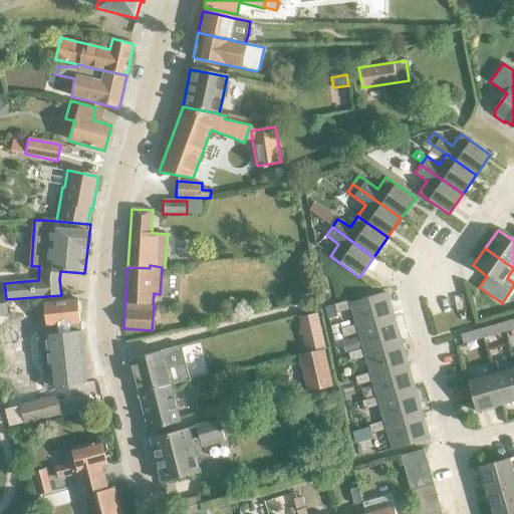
[(354,326),(393,315),(387,292),(350,302),(349,300),(333,304),(336,312),(349,308),(354,324),(354,326)]
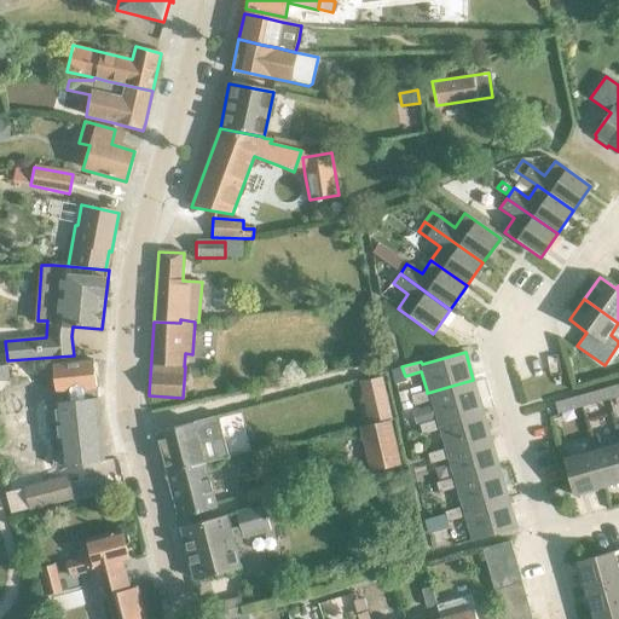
[(99,424),(97,388),(96,377),(99,376),(98,362),(94,362),(93,359),(52,364),(57,406),(47,408),(50,429),(64,428),(65,432),(50,434),(52,460),(104,455),(100,424),(99,424)]
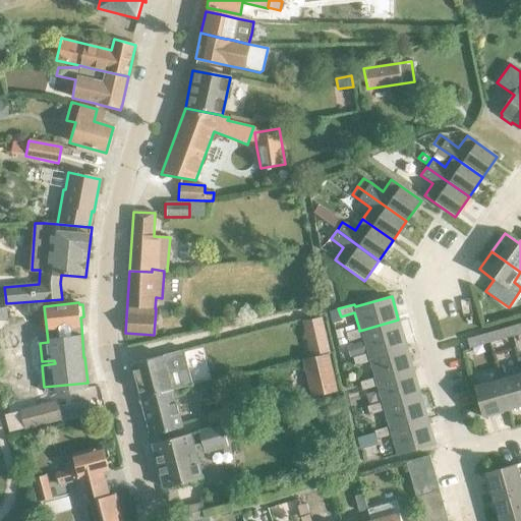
[(337,308),(329,311),(332,324),(342,321),(341,316),(338,308),(337,308)]
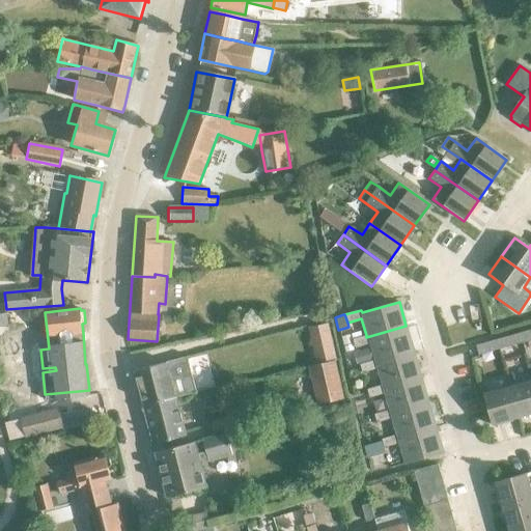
[(328,325),(307,329),(315,364),(335,360),(336,360),(328,325)]
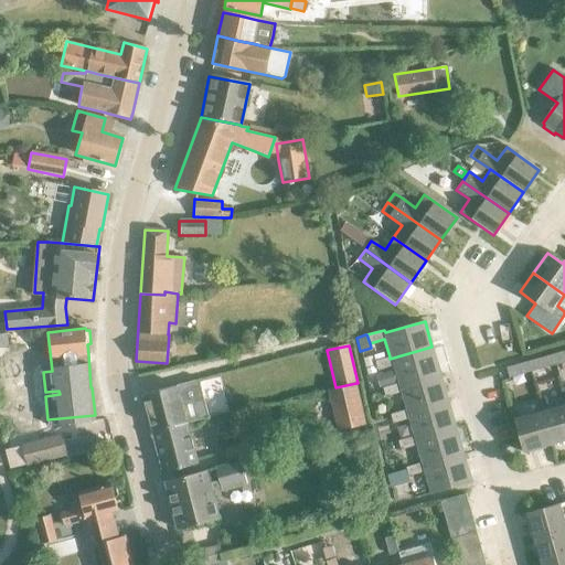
[(390,359),(390,356),(374,361),(377,371),(394,365),(398,383),(400,385),(439,373),(432,347),(390,359)]
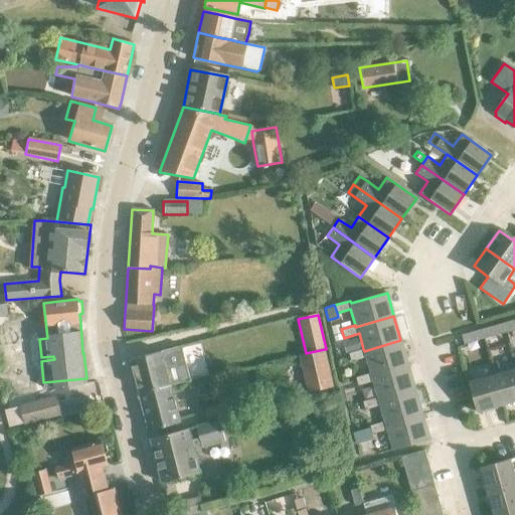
[(480,329),(483,339),(502,333),(499,324),(480,329)]
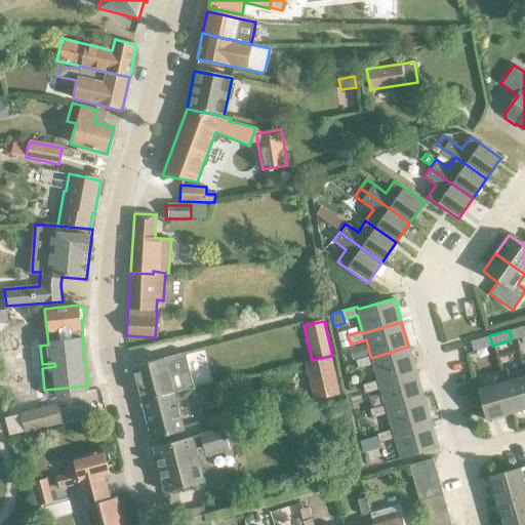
[(346,331),(337,333),(339,341),(348,338),(346,331)]
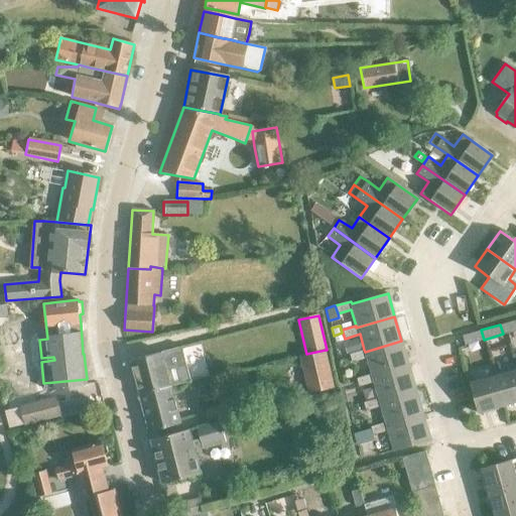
[(484,340),(481,330),(462,336),(465,345),(484,340)]
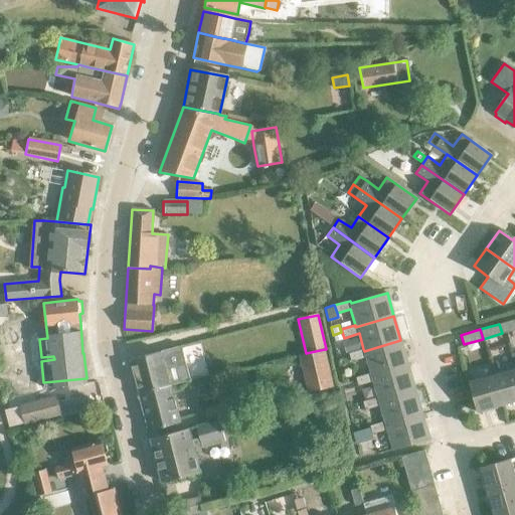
[(341,333),(333,336),(335,341),(343,339),(341,333)]
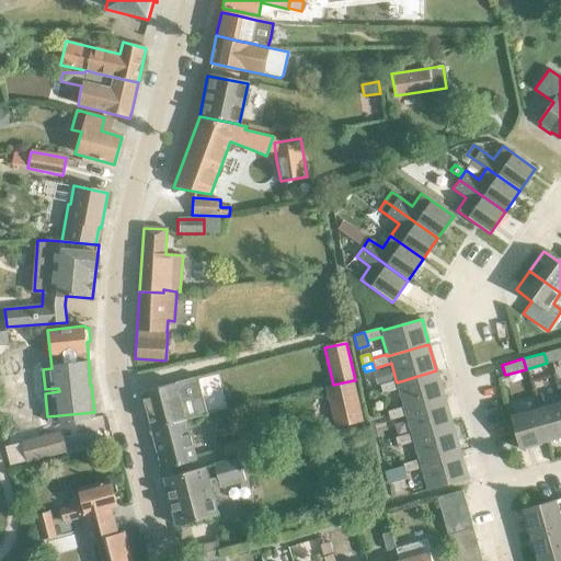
[(389,369),(374,374),(377,386),(379,385),(393,381),(389,369)]
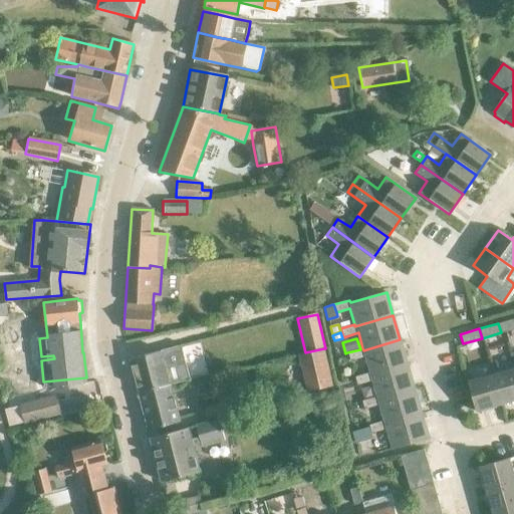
[(363,350),(362,348),(360,349),(347,352),(350,361),(365,356),(369,372),(370,374),(407,363),(400,339),(363,350)]
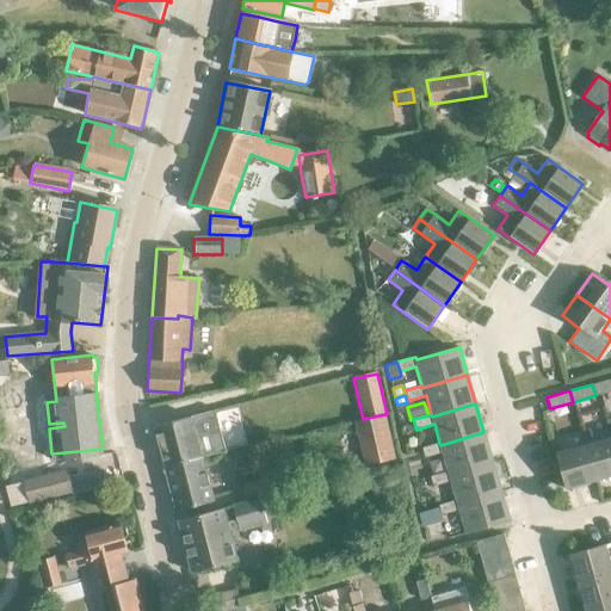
[(215,411),(154,427),(165,467),(202,457),(226,451),(217,421),(215,411)]
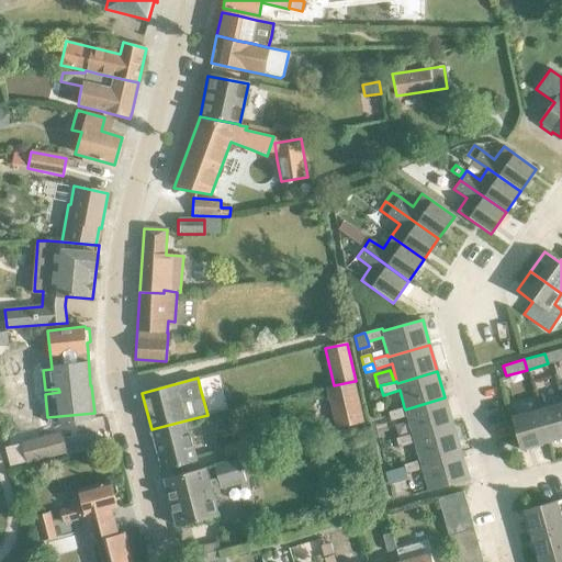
[(334,385),(327,388),(336,428),(363,423),(355,381),(334,385)]
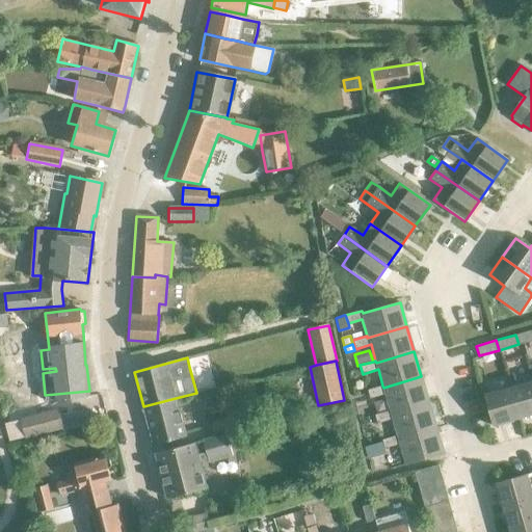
[(383,388),(382,386),(367,390),(370,399),(386,394),(390,410),(391,413),(428,402),(421,376),(383,388)]
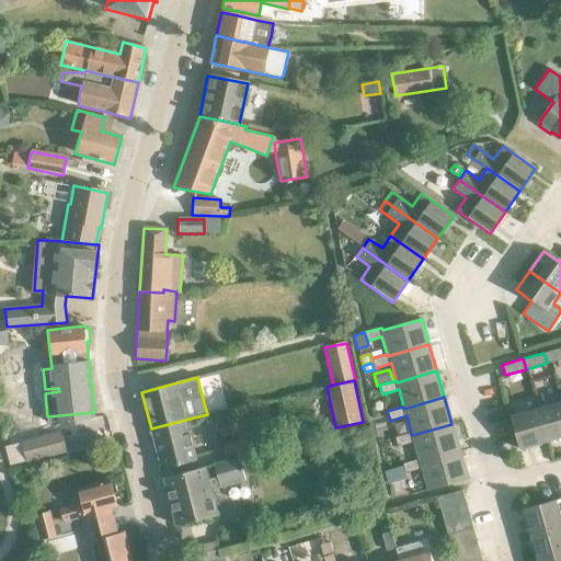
[(560,436),(560,402),(537,409),(546,442),(560,436)]
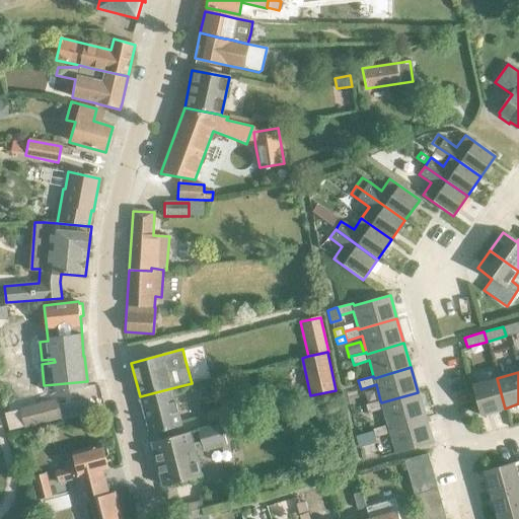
[(505,409),(497,378),(472,385),(480,416),(505,409)]
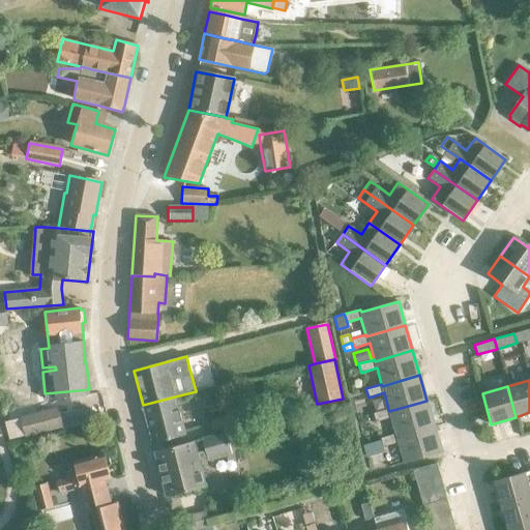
[(175,396),(143,405),(152,443),(185,435),(183,429),(175,396)]
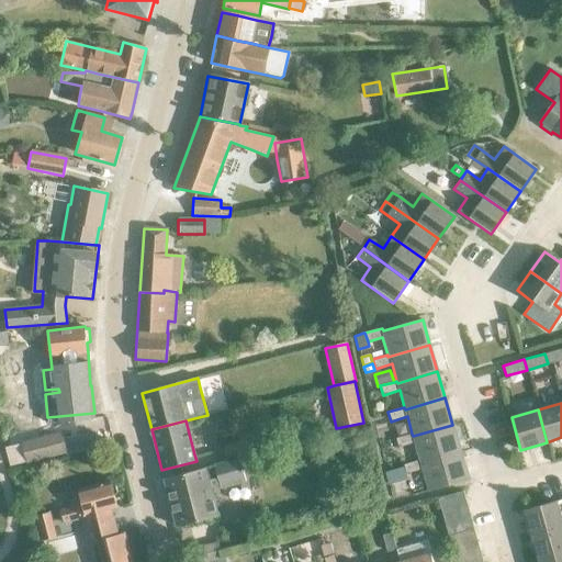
[(413,436),(412,434),(395,439),(398,448),(415,442),(419,460),(420,462),(460,451),(452,425),(413,436)]
